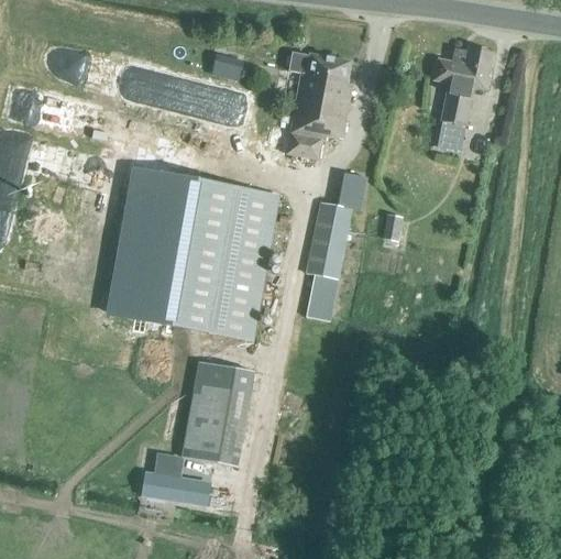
[(488,74),(494,50),(471,45),(469,54),(455,52),(454,59),(440,57),(436,78),(450,81),(442,118),(443,118),(440,134),(463,139),(468,123),(474,86),(490,88),(493,75),(488,74)]
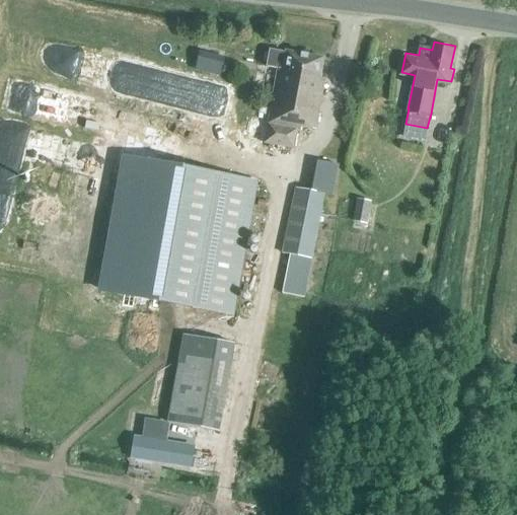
[(201,46),(197,68),(222,72),(226,50),(201,46)]
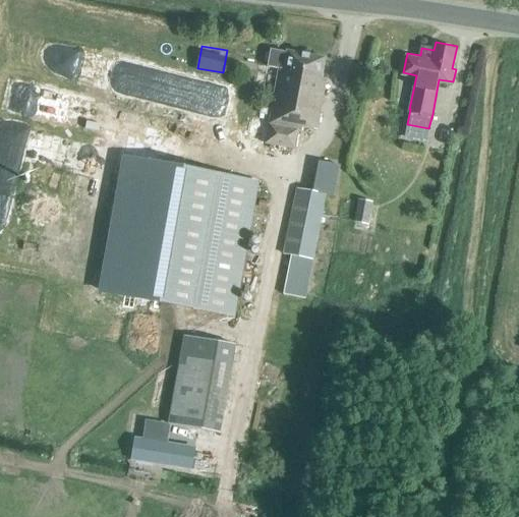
[(271,47),(268,64),(280,66),(267,140),(296,146),(299,126),(303,127),(303,124),(318,127),(327,77),(323,76),(326,55),(288,48),(287,50),(271,47)]
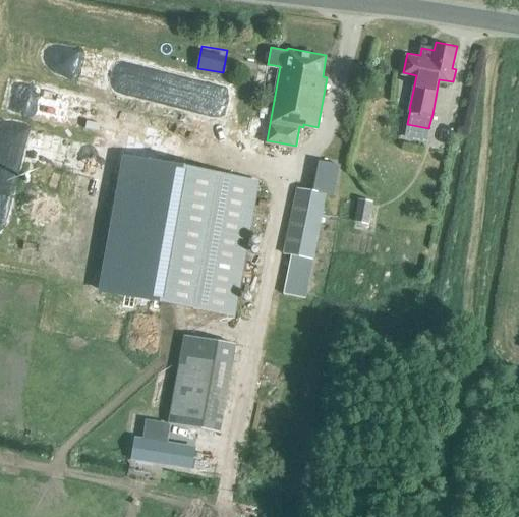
[(2,104),(124,129),(129,105),(7,78),(2,104)]
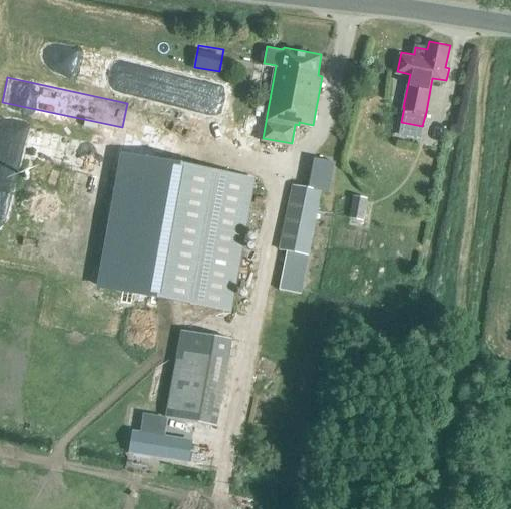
[(0,127),(0,147),(98,171),(105,145),(2,120),(0,127)]
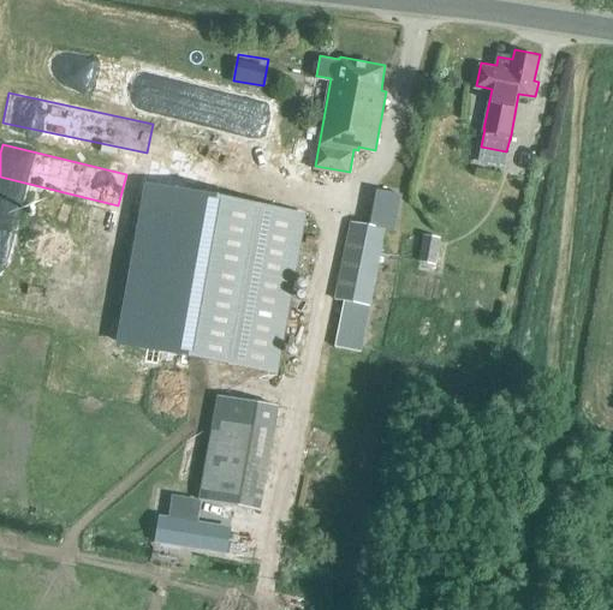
[(337,295),(345,298),(370,303),(385,226),(393,227),(400,189),(378,184),(370,222),(352,219),(337,295)]
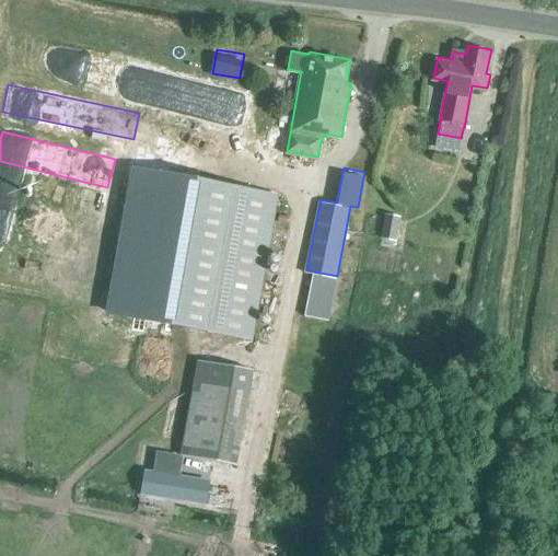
[(253,337),(279,193),(189,176),(163,321),(253,337)]
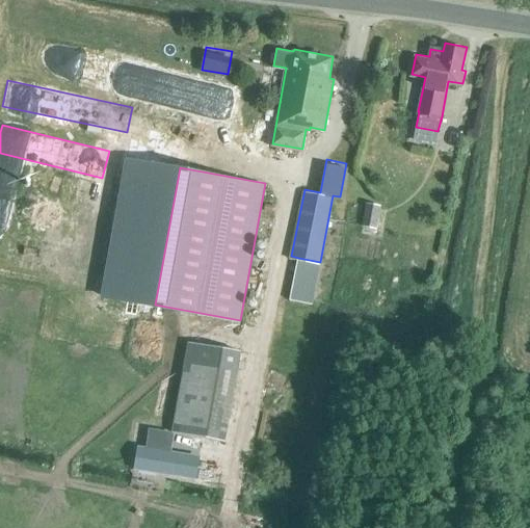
[(377,228),(381,204),(367,201),(363,226),(377,228)]
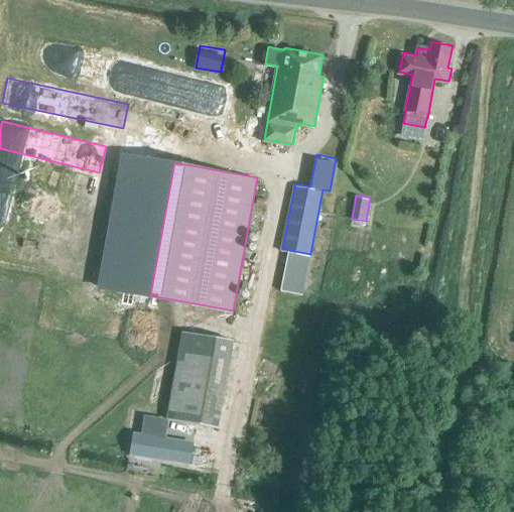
[(303,292),(310,254),(289,250),(281,288),(303,292)]
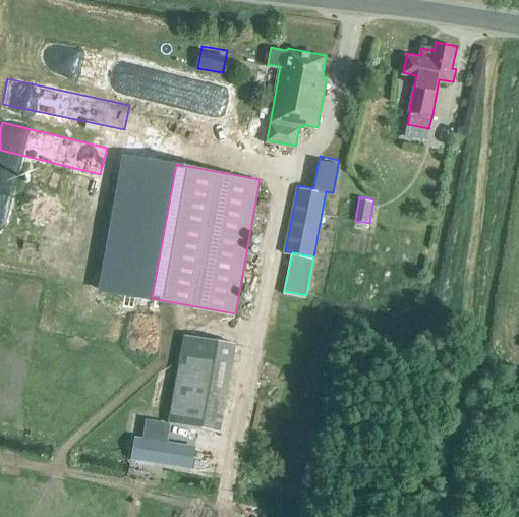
[(223,425),(238,343),(185,333),(170,415),(223,425)]
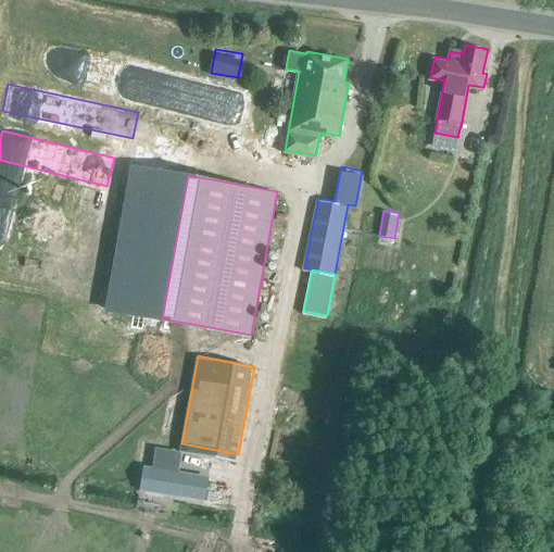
[(209,474),(178,468),(181,449),(154,444),(151,464),(142,462),(138,489),(204,501),(209,474)]
